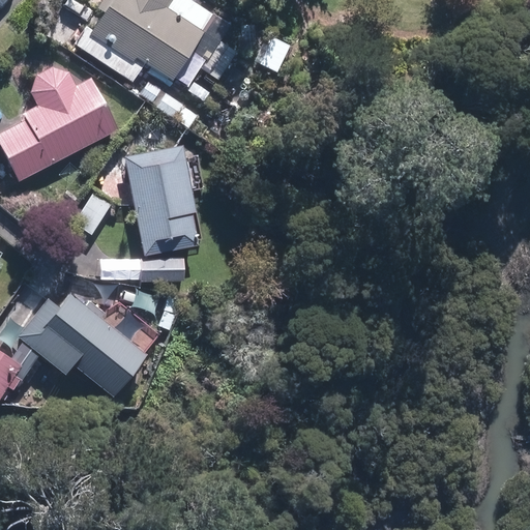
[(133,84),(144,65),(170,83),(203,32),(200,31),(210,15),(188,0),(99,0),(94,9),(101,13),(91,30),(84,25),(71,45),(133,84)]
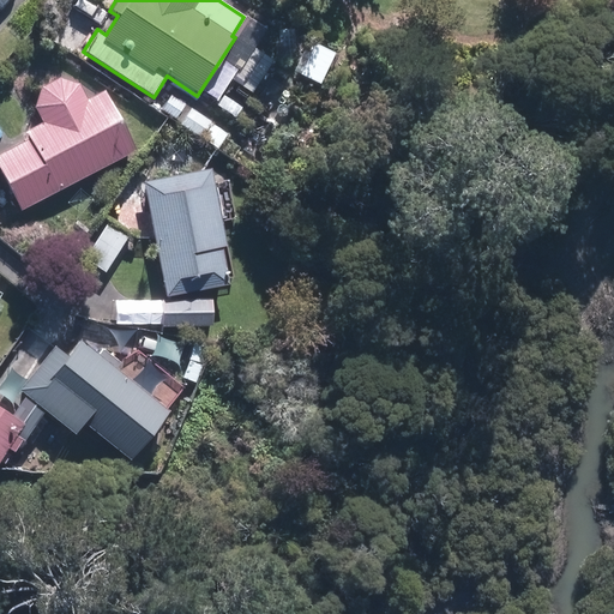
[(104,91),(88,100),(79,83),(59,77),(40,86),(34,106),(42,124),(25,132),(29,140),(0,154),(0,173),(18,210),(134,152),(104,91)]
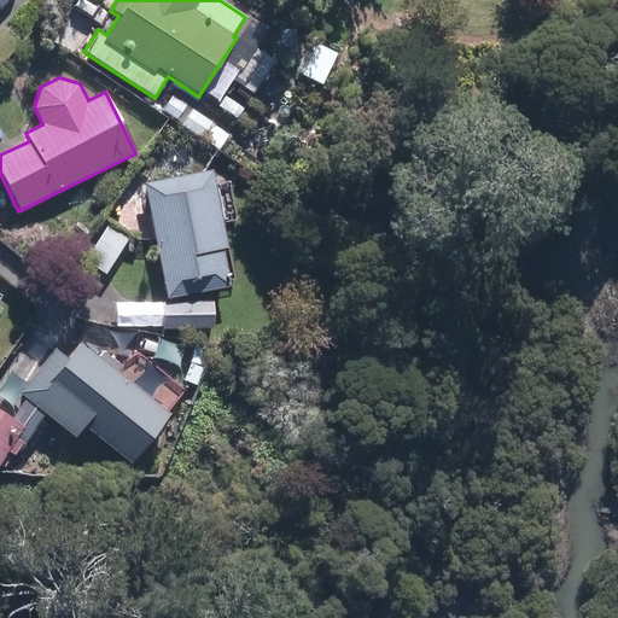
[(211,122),(170,97),(161,112),(202,138),(210,124),(211,122)]
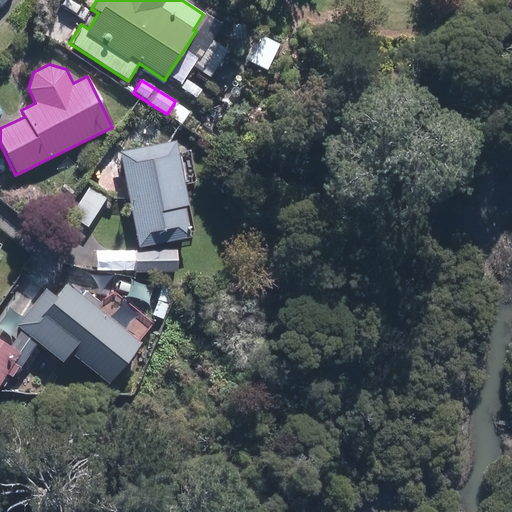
[(182,124),(189,113),(174,103),(167,114),(182,124)]
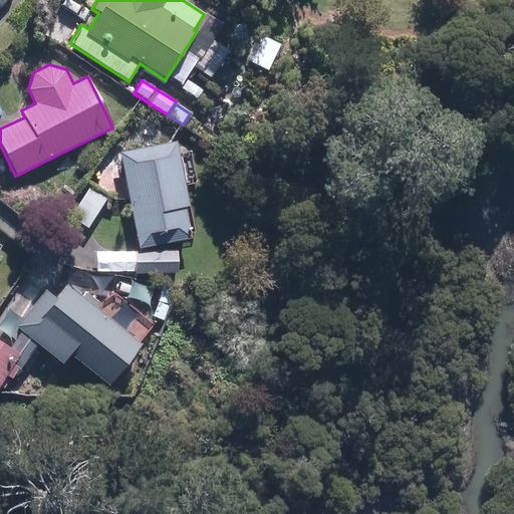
[(119,152),(138,247),(189,238),(184,208),(188,207),(176,142),(119,152)]
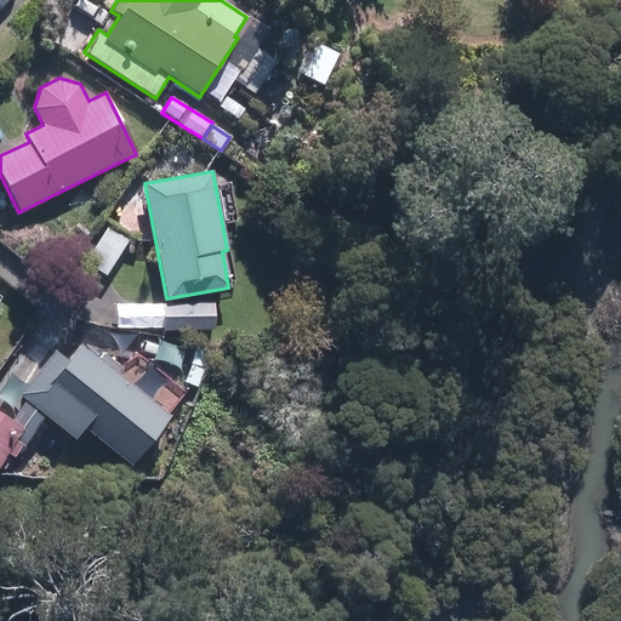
[(129,239),(108,224),(85,261),(106,274),(129,239)]
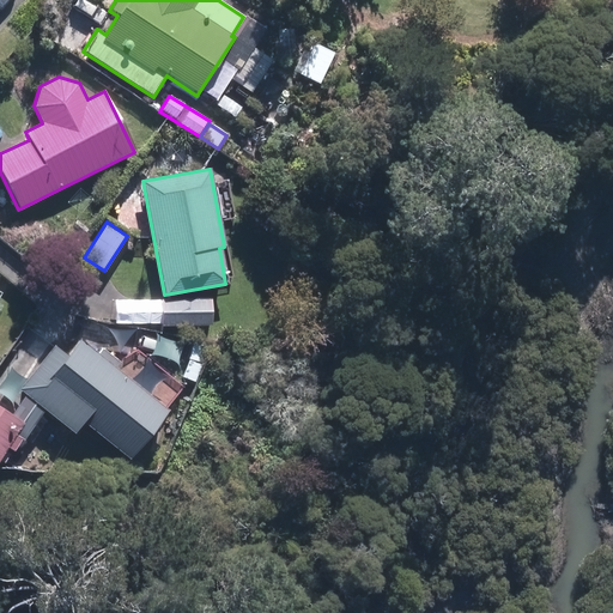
[(162,327),(212,327),(211,298),(161,299),(162,327)]
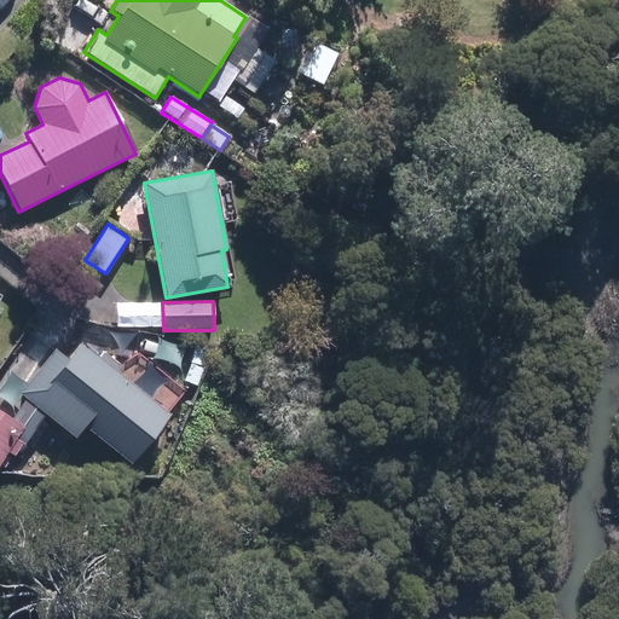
[(161,336),(140,333),(138,348),(157,352),(161,336)]
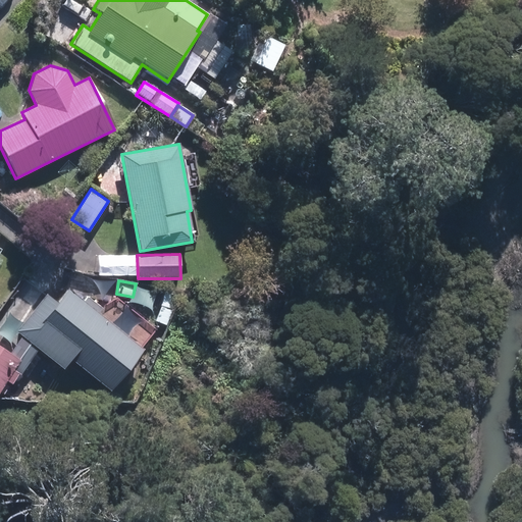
[(15,331),(29,344),(19,360),(0,348),(0,389),(6,380),(13,385),(36,350),(36,349),(62,370),(69,361),(109,394),(144,352),(97,314),(102,308),(87,296),(83,301),(67,289),(56,303),(46,295),(15,331)]
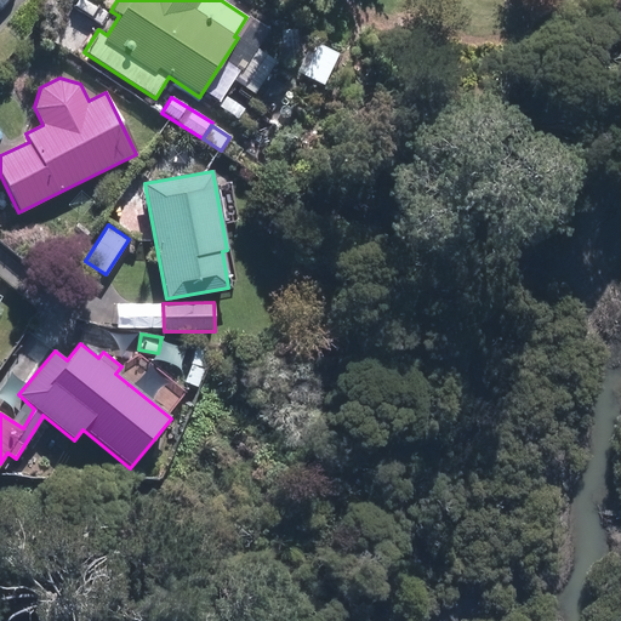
All buildings are outlined.
